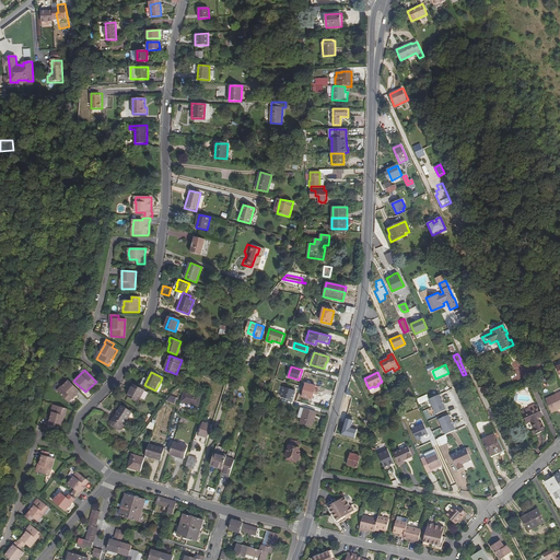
[(79,392),(68,381),(62,387),(61,386),(57,391),(69,403),(72,399),(77,395),(79,392)]
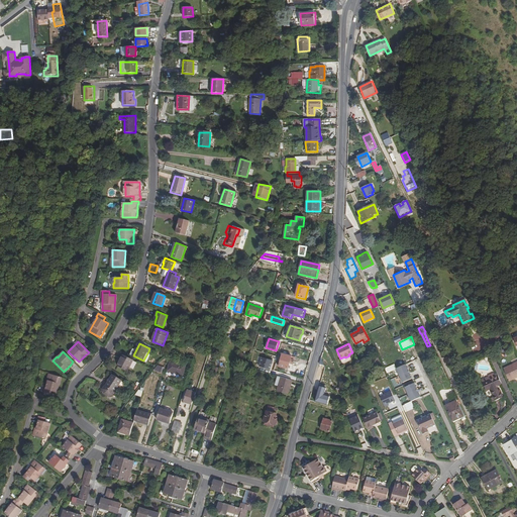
[(279,367),(289,369),(292,356),(282,354),(279,367)]
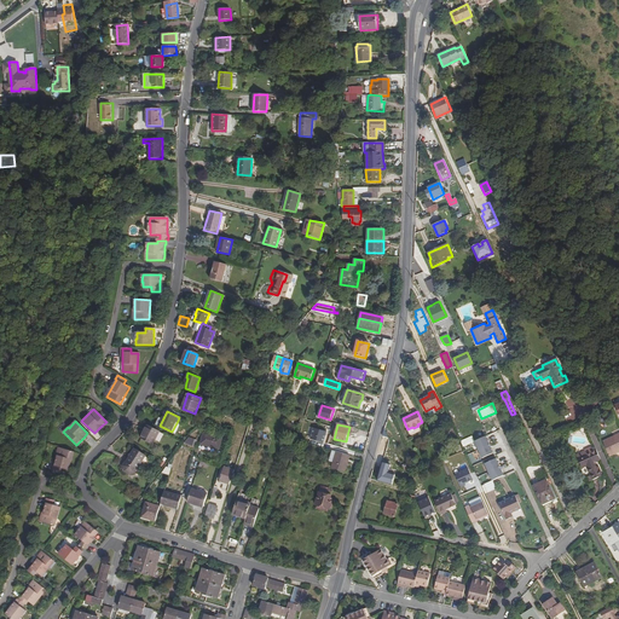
[(152,444),(160,431),(148,426),(142,438),(152,444)]
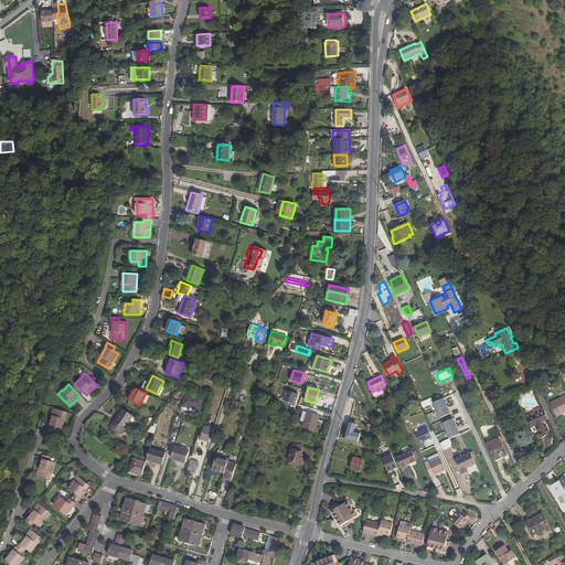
[(284,401),(295,404),(298,394),(287,391),(284,401)]
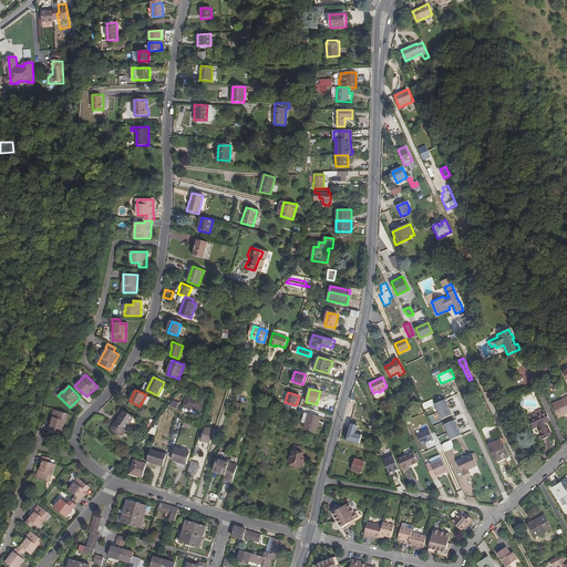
[(184,406),(200,411),(204,401),(187,397),(184,406)]
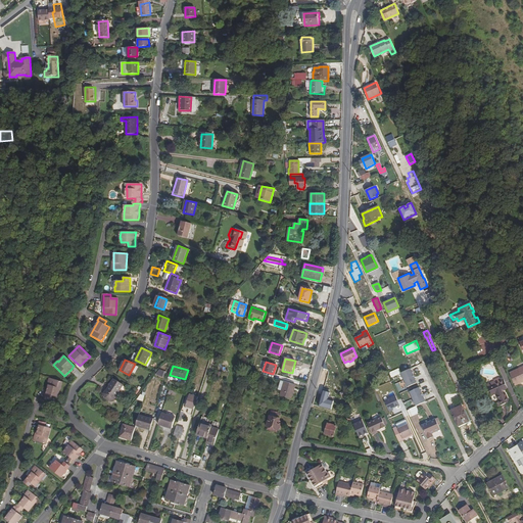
[(522,367),(510,373),(515,385),(522,381),(522,367)]
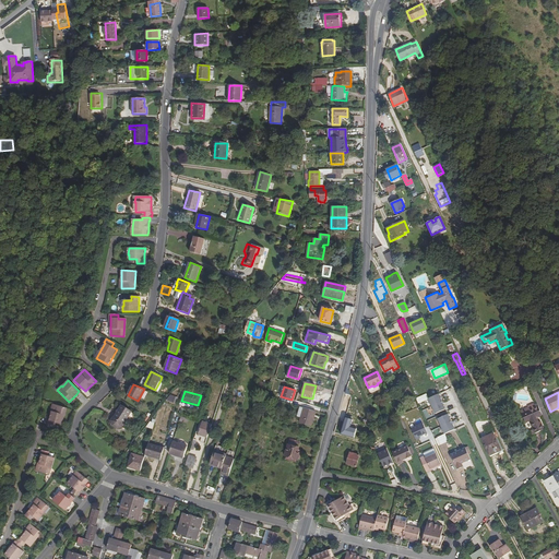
[(436,413),(445,408),(439,393),(428,399),(436,413)]
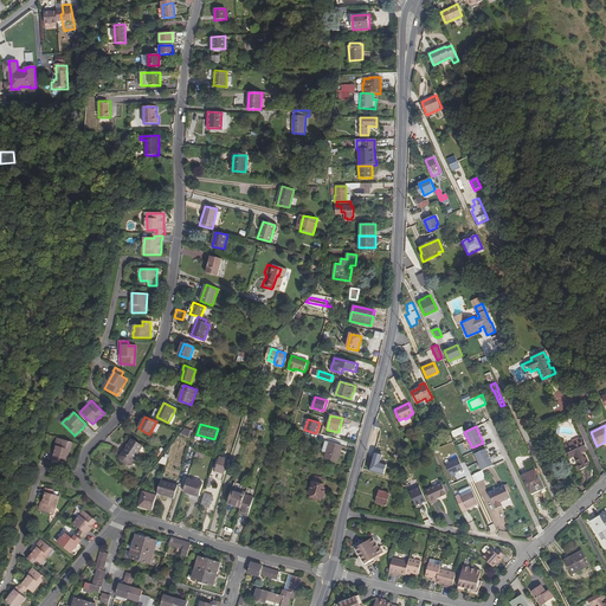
[(59,438),(55,451),(53,457),(52,457),(51,461),(59,463),(60,459),(66,461),(72,443),(59,438)]
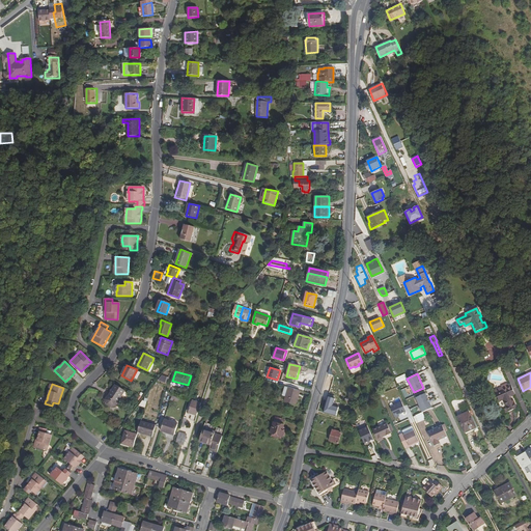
[(111,407),(115,406),(124,390),(116,385),(107,399),(107,403),(111,407)]
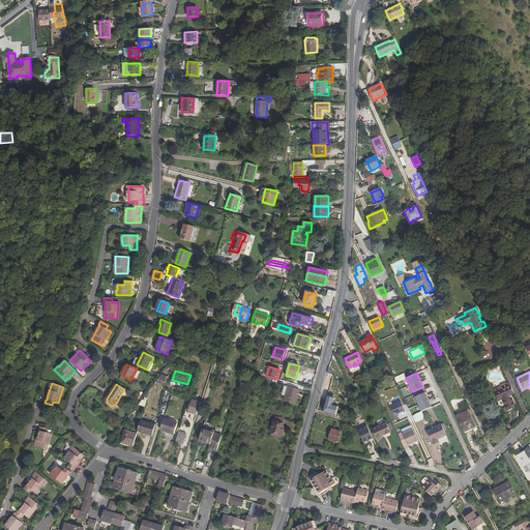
[(150,408),(154,390),(160,391),(162,386),(151,384),(146,407),(150,408)]
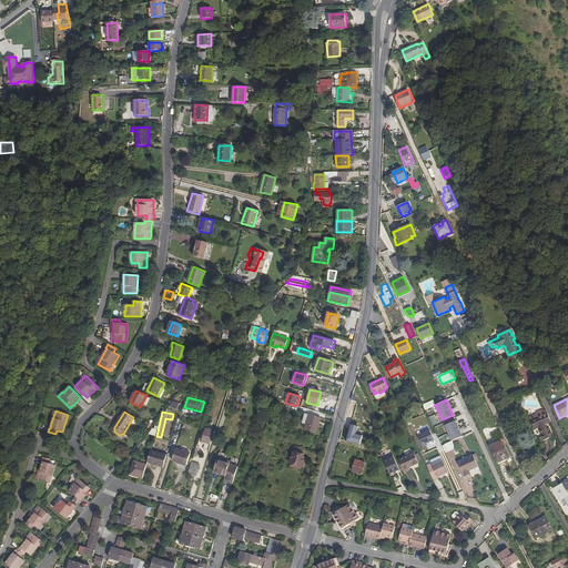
[(316,433),(321,418),(305,413),(302,423),(306,424),(304,429),(316,433)]
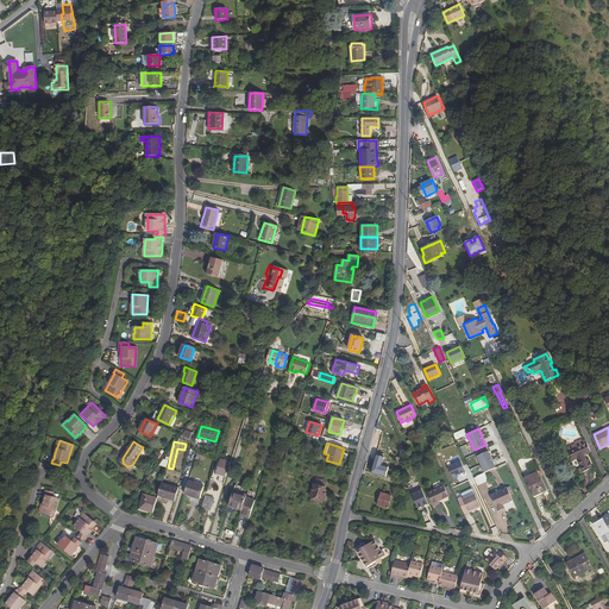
[(586,454),(590,452),(586,444),(569,451),(573,460),(577,458),(582,468),(578,470),(579,473),(592,468),(586,454)]
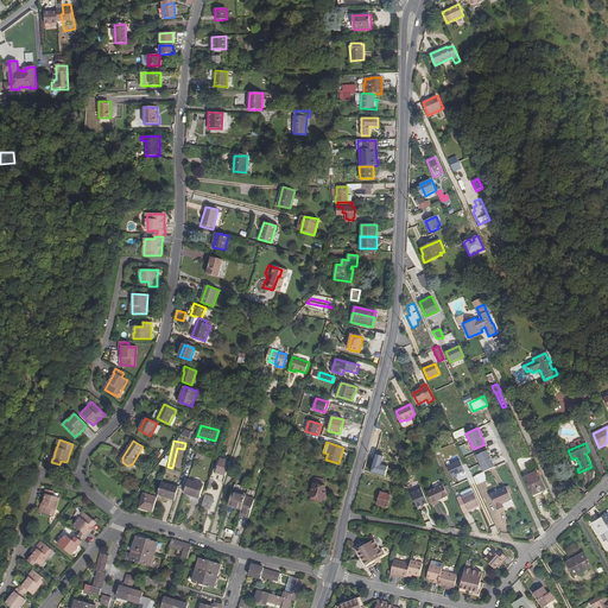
[(483,470),(494,466),(487,449),(476,455),(483,470)]
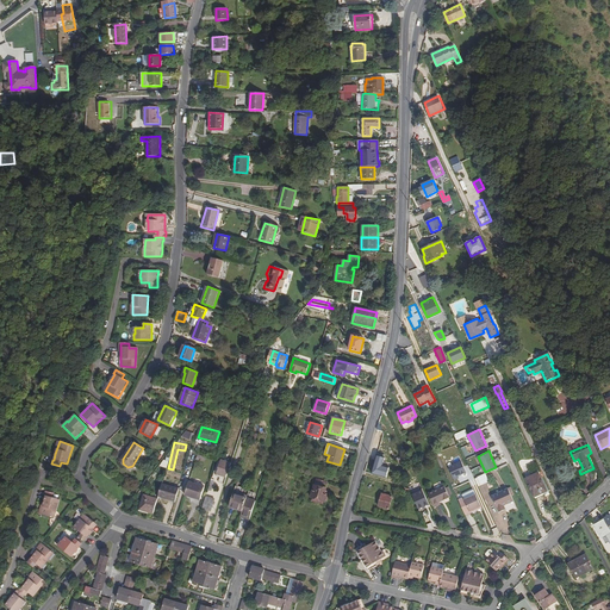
[(386,458),(378,456),(373,474),(392,479),(394,470),(386,467),(384,466),(385,462),(386,458)]
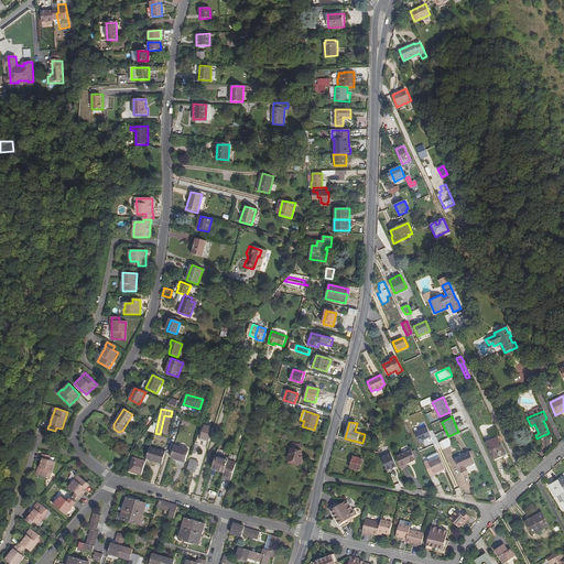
[(207,447),(214,429),(205,426),(201,440),(204,441),(203,445),(207,447)]
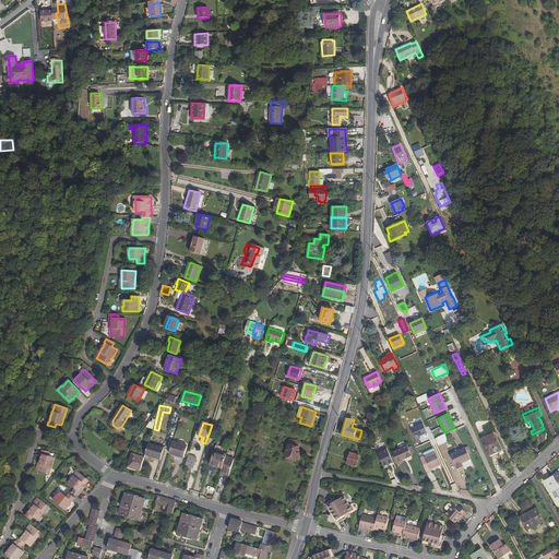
[(428,433),(423,424),(412,429),(416,440),(421,438),(420,437),(428,433)]
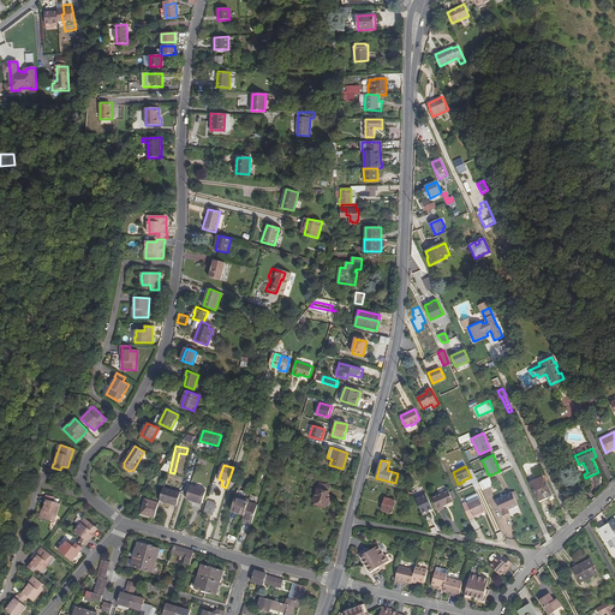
[(478,481),(483,491),(495,487),(489,476),(478,481)]
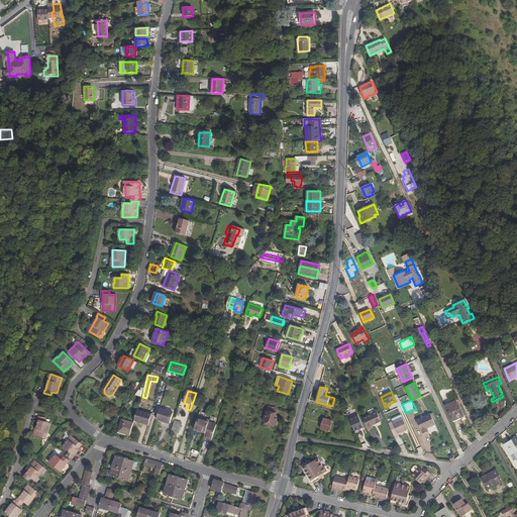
[(463,416),(456,401),(446,406),(453,421),(463,416)]
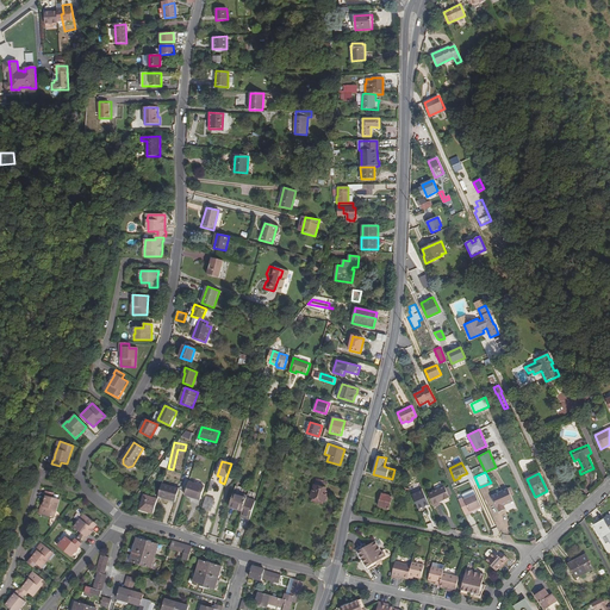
[(311,498),(325,503),(328,495),(325,493),(328,484),(316,480),(311,498)]
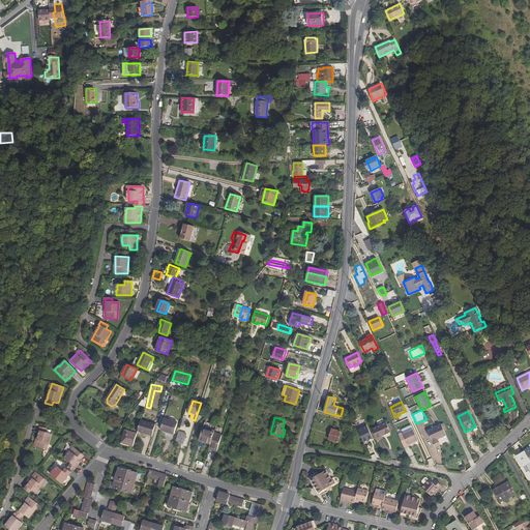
[(178,423),(165,418),(160,430),(174,434),(178,423)]
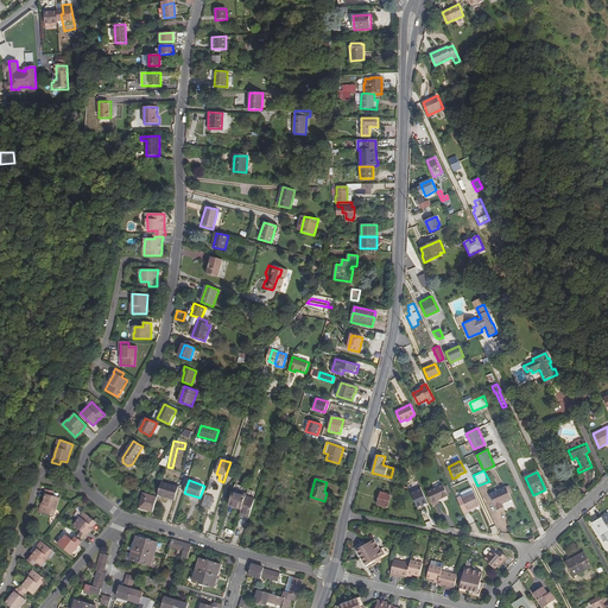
[(175,499),(178,488),(162,482),(158,494),(175,499)]
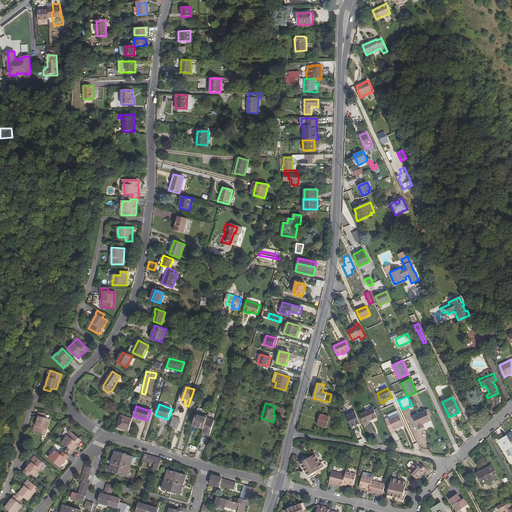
[(199,408),(193,426),(203,430),(208,416),(203,414),(204,409),(199,408)]
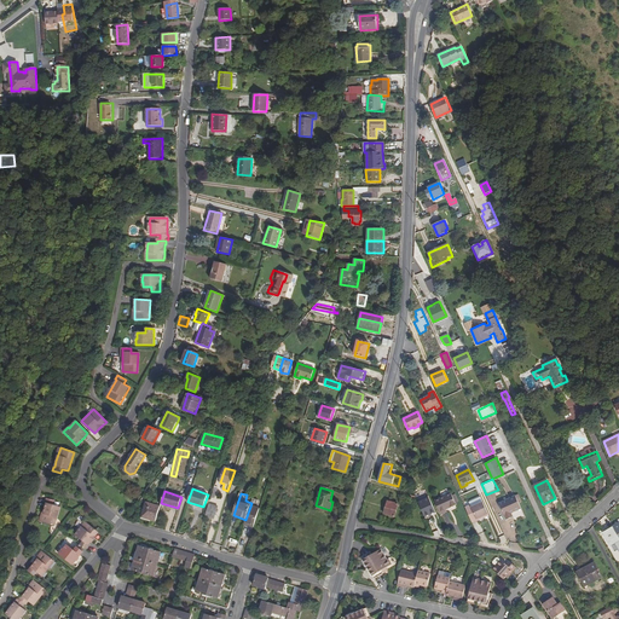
[(456,505),(451,493),(434,501),(440,514),(446,510),(445,508),(449,507),(450,508),(456,505)]
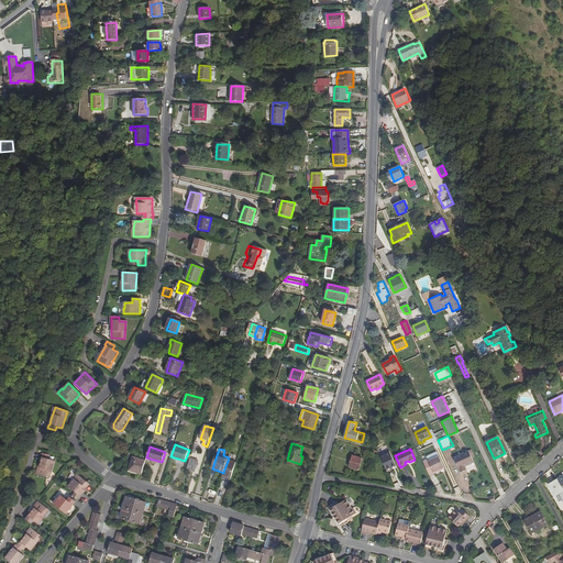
[(472,459),(468,451),(454,457),(461,473),(466,470),(465,467),(474,463),(472,459)]
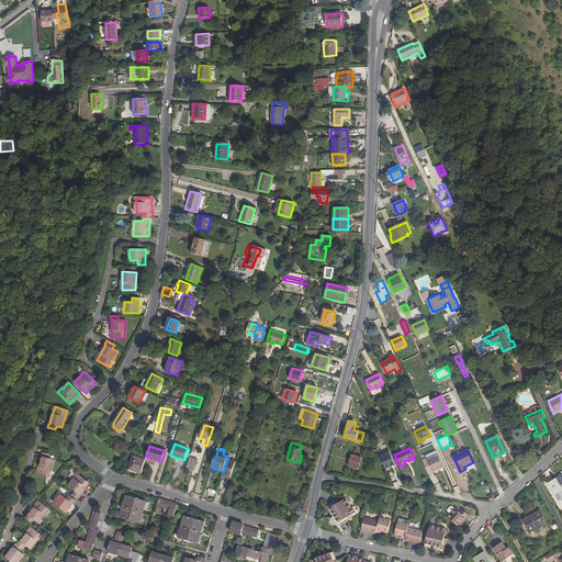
[(41,463),(37,474),(49,478),(55,460),(48,459),(49,454),(42,452),(41,457),(42,458),(41,463)]
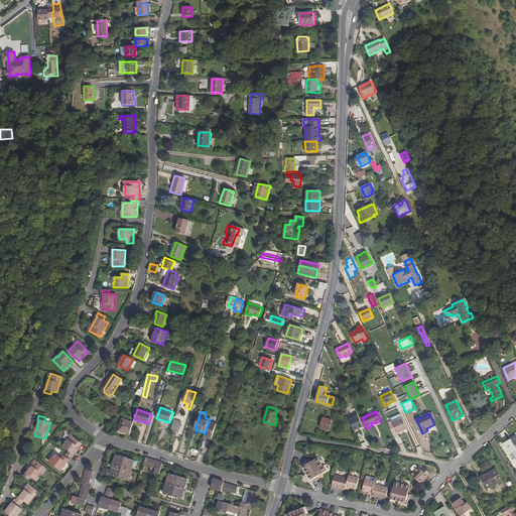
[(205,433),(205,435),(212,438),(217,423),(214,422),(215,416),(211,415),(210,419),(205,433)]
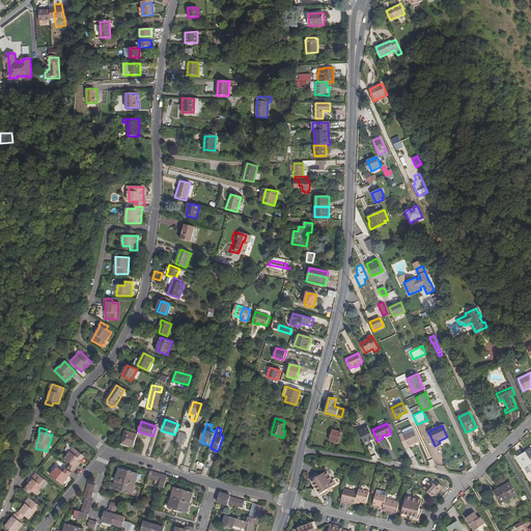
[(364,443),(373,439),(368,427),(359,431),(364,443)]
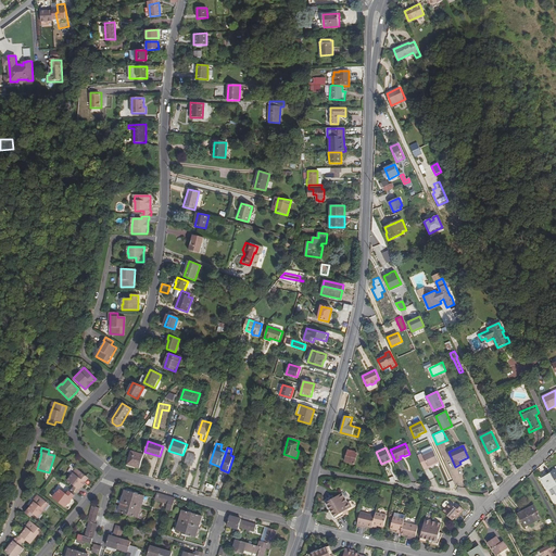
[(436,466),(440,464),(434,452),(432,447),(426,451),(428,455),(424,457),(424,455),(419,457),(424,469),(434,465),(436,466)]
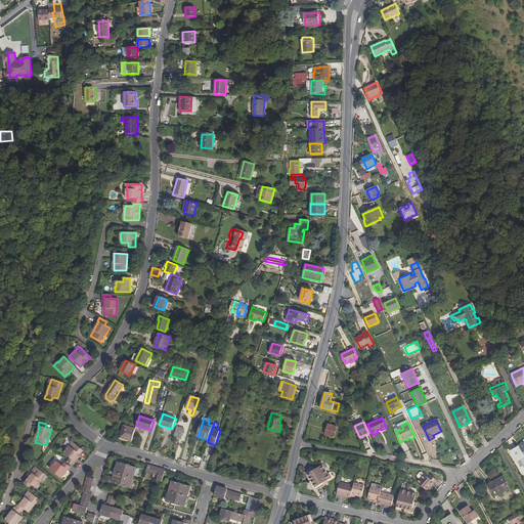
[(334,437),(337,427),(329,424),(325,435),(334,437)]
